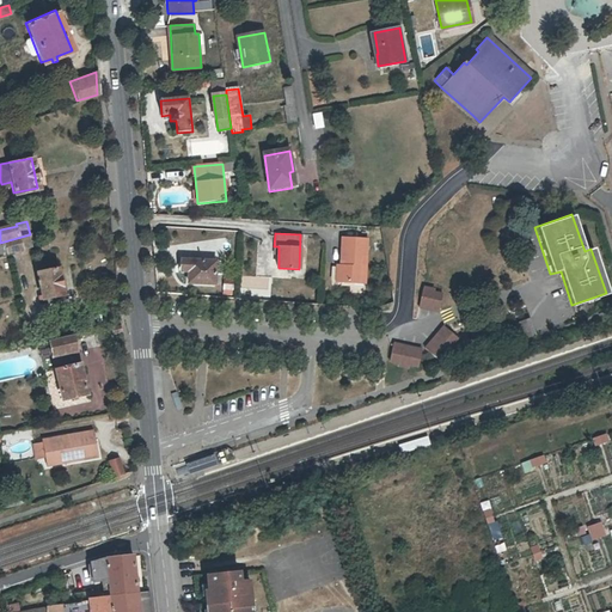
[(34,248),(30,234),(0,243),(0,256),(12,254),(34,248)]
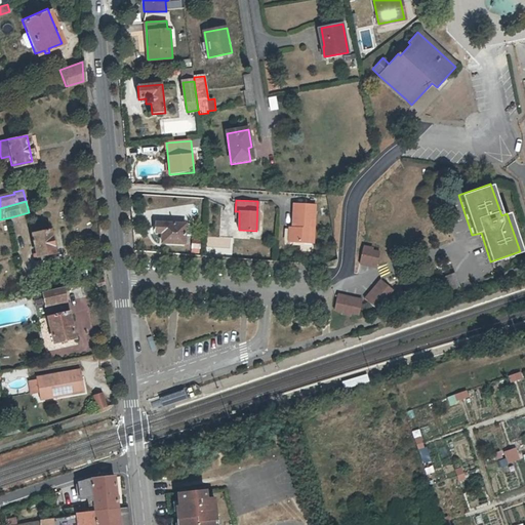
[(292,228),(292,242),(314,243),(316,204),(294,203),(292,228)]
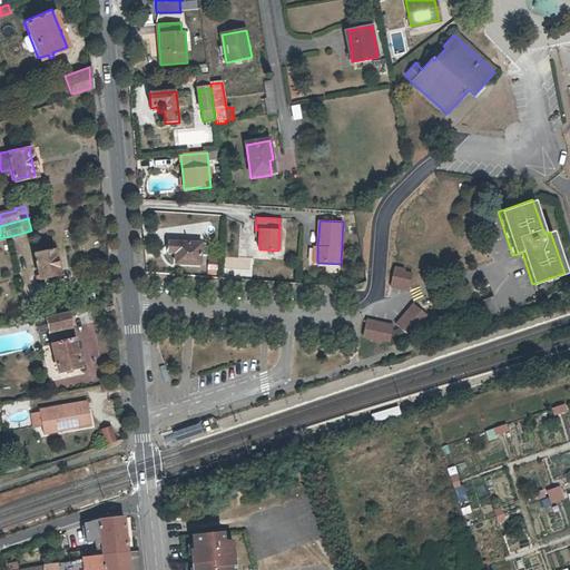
[(172,242),(170,253),(177,253),(176,263),(200,264),(202,243),(172,242)]
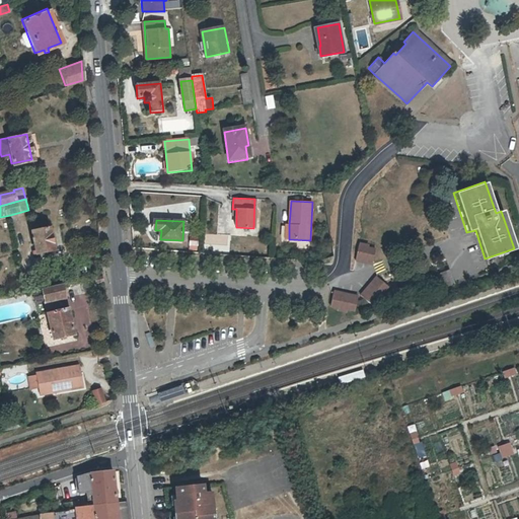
[(32,248),(30,248),(30,252),(32,251),(33,254),(52,250),(48,227),(28,231),(32,248)]
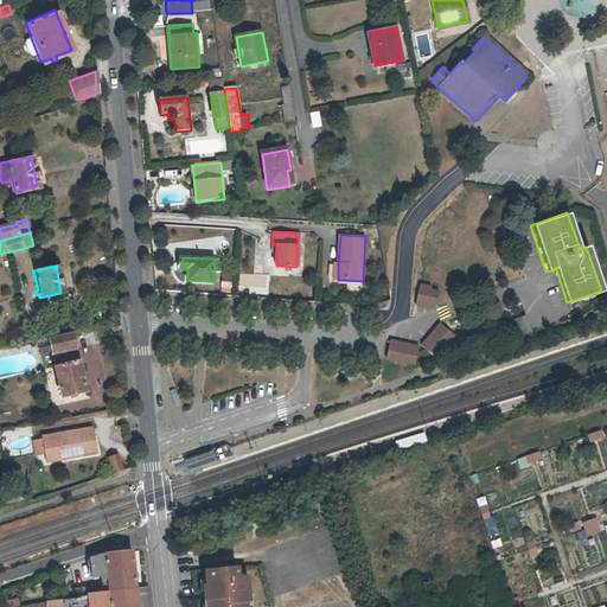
[(420,287),(410,285),(407,302),(416,304),(417,301),(428,302),(427,306),(436,307),(439,291),(430,289),(430,286),(421,283),(420,287)]
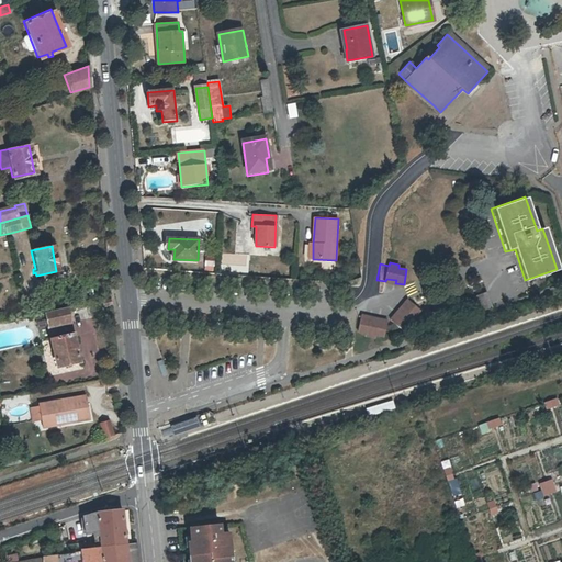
[(478,313),(492,308),(486,293),(472,298),(478,313)]
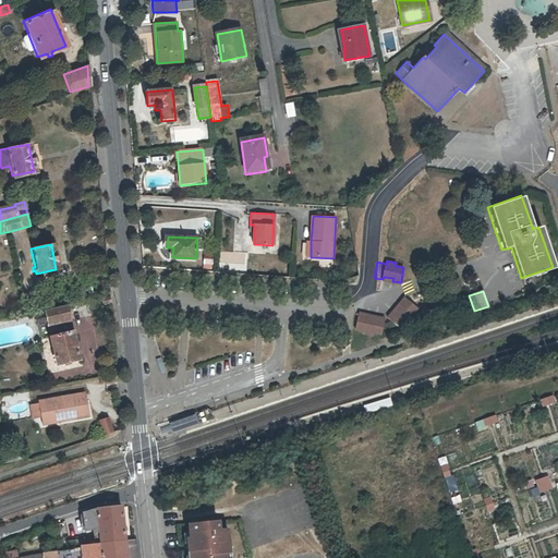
[(404,295),(399,302),(401,304),(395,311),(393,308),(387,316),(400,326),(405,319),(408,322),(413,315),(411,313),(416,306),(404,295)]
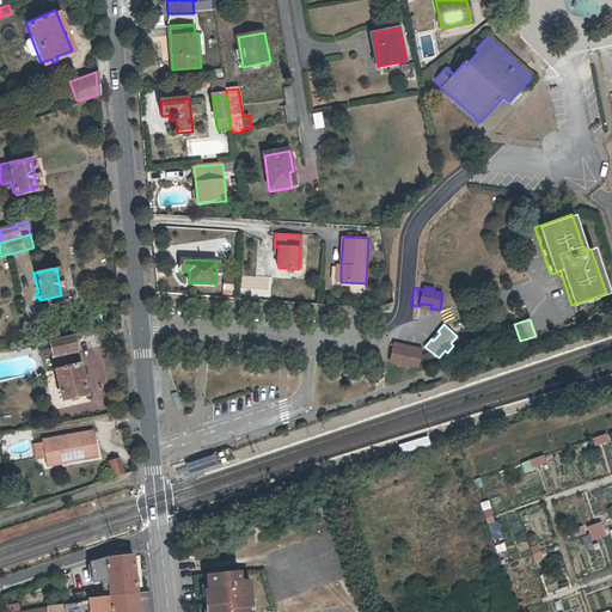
[(55,356),(59,371),(56,371),(63,401),(87,396),(75,341),(78,341),(78,335),(49,341),(53,357),(55,356)]
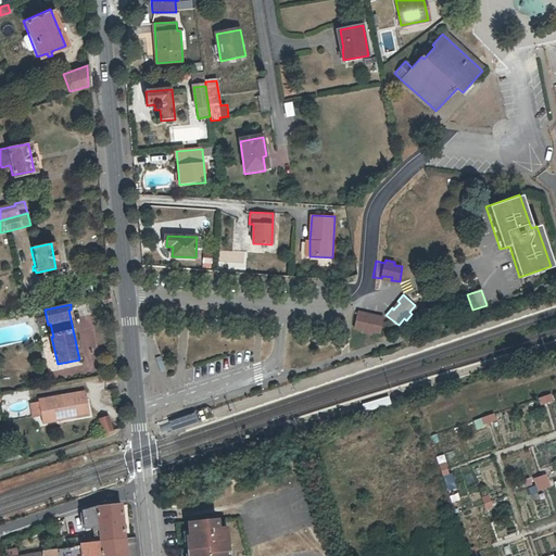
[(366,312),(356,311),(354,326),(363,328),(362,331),(370,332),(371,329),(380,331),(382,315),(375,314),(374,316),(365,315),(366,312)]
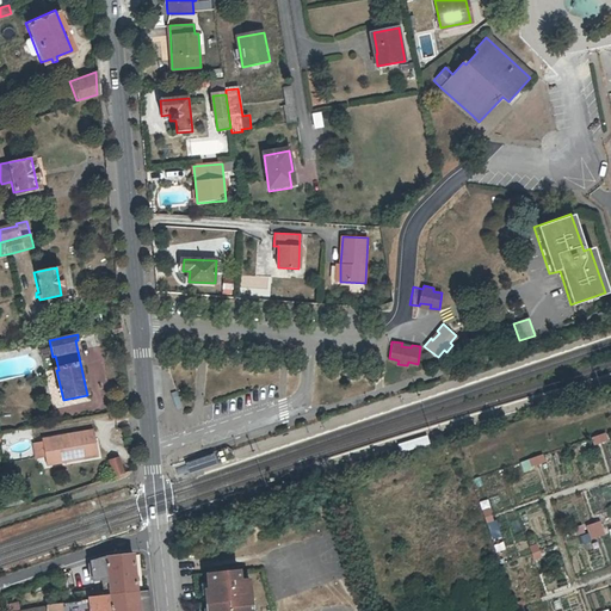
[(53,446),(44,448),(47,466),(98,456),(94,430),(51,437),(53,446)]
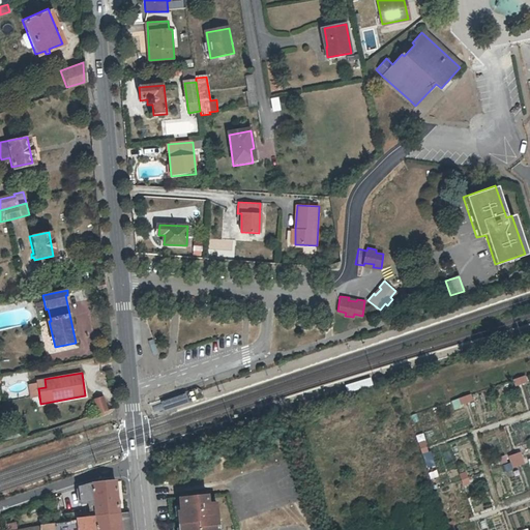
[(36,380),(38,388),(46,387),(45,379),(36,380)]
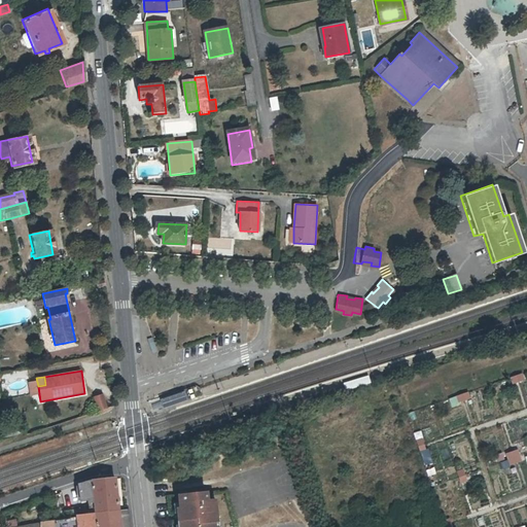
[(184,391),(161,399),(164,410),(188,401),(184,391)]
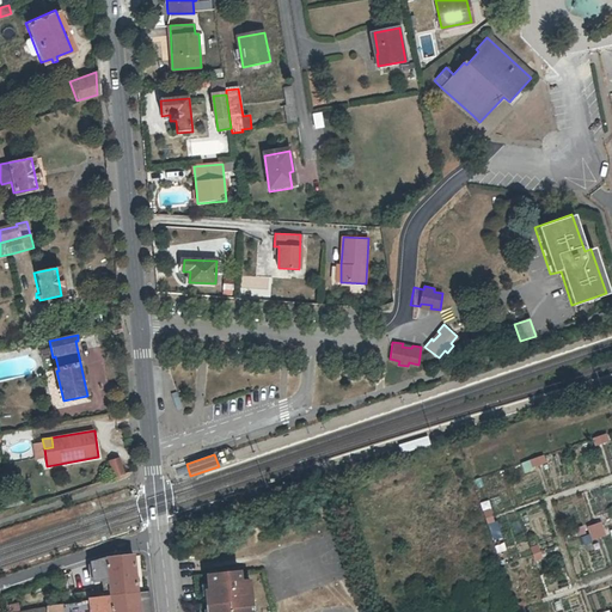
[(109,460),(114,477),(124,473),(120,457),(109,460)]
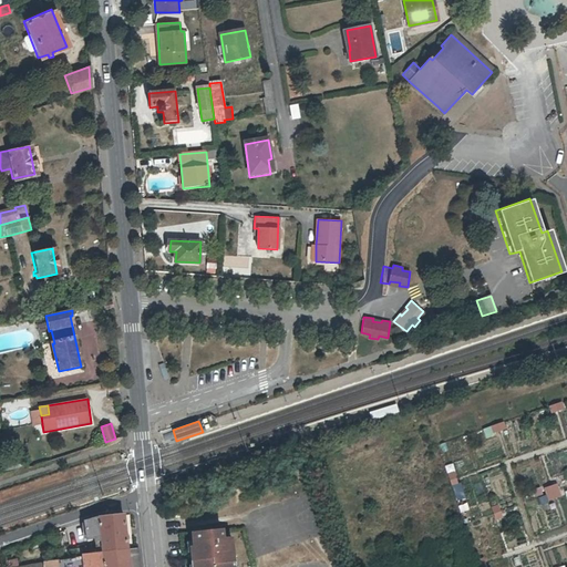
[(132,513),(123,514),(127,546),(134,546),(132,513)]
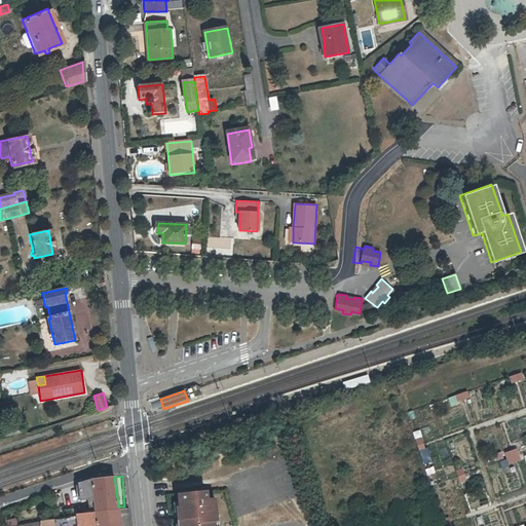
[(119,525),(118,510),(118,509),(118,506),(114,477),(92,479),(80,483),(81,496),(92,495),(92,496),(89,497),(91,512),(82,514),(77,516),(45,521),(21,525),(119,525)]
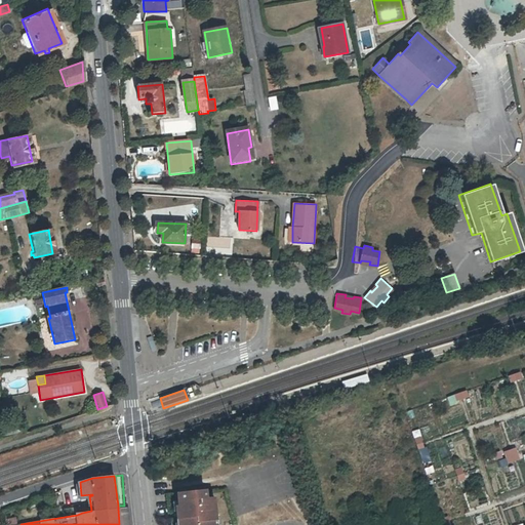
[(214,524),(215,524),(214,519),(217,519),(216,514),(215,497),(208,497),(207,490),(178,492),(179,500),(179,506),(177,506),(178,512),(182,511),(183,517),(178,517),(179,522),(178,524),(214,524)]
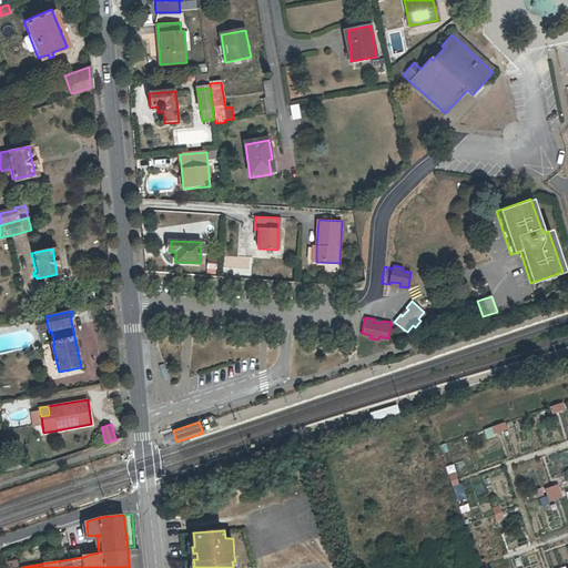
[(137,567),(135,549),(128,550),(129,567),(137,567)]
